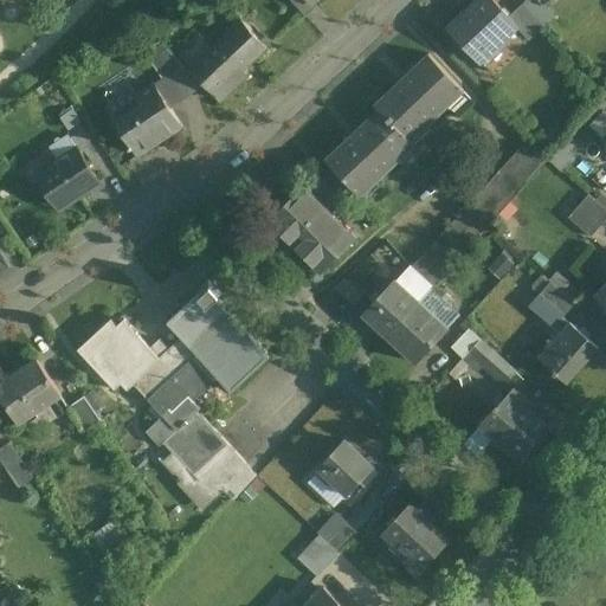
[(511,18),(495,0),(479,0),(451,27),(485,64),(508,44),(503,39),(517,25),(519,25),(511,18)]
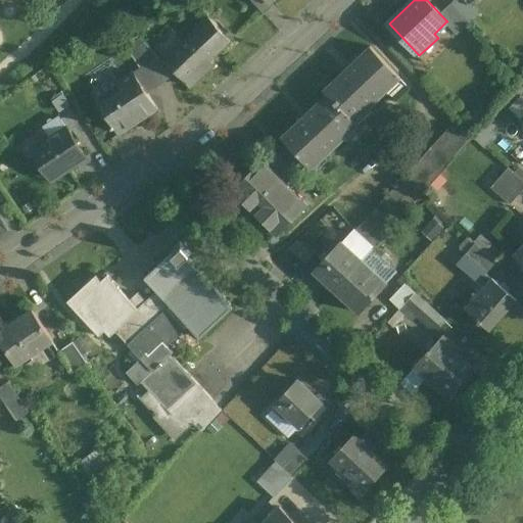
[(479,13),(467,0),(458,0),(453,5),(469,22),(479,13)]
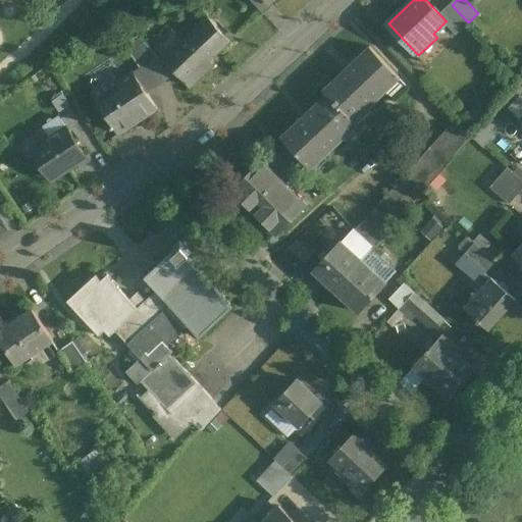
[(468,22),(452,5),(440,15),(447,21),(446,21),(457,34),(468,22)]
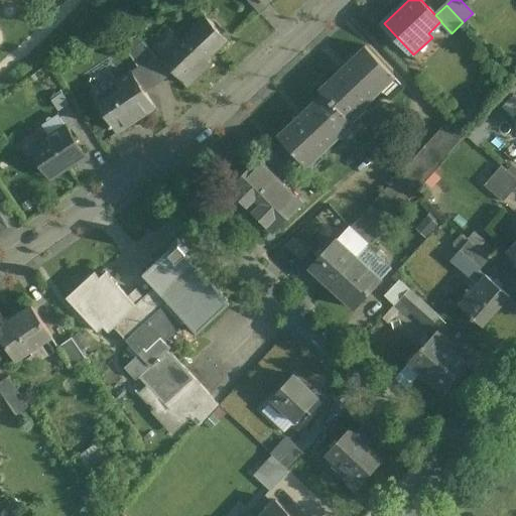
[(207,17),(162,58),(187,86),(203,72),(200,68),(228,40),(207,17)]
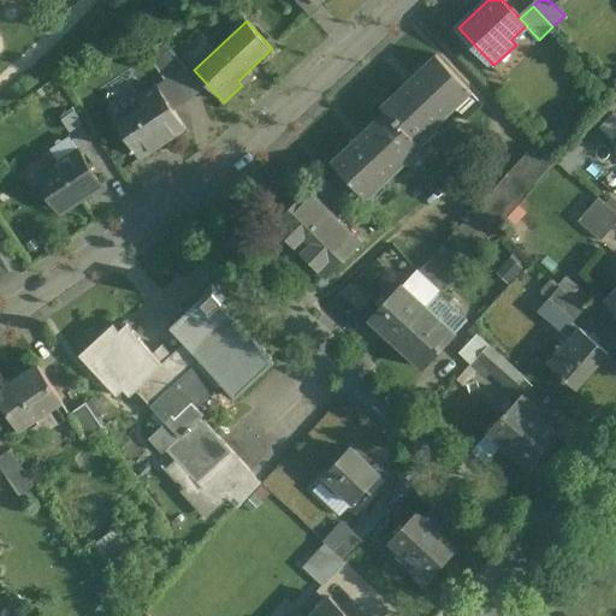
[(181,71),(163,42),(147,53),(166,81),(181,71)]
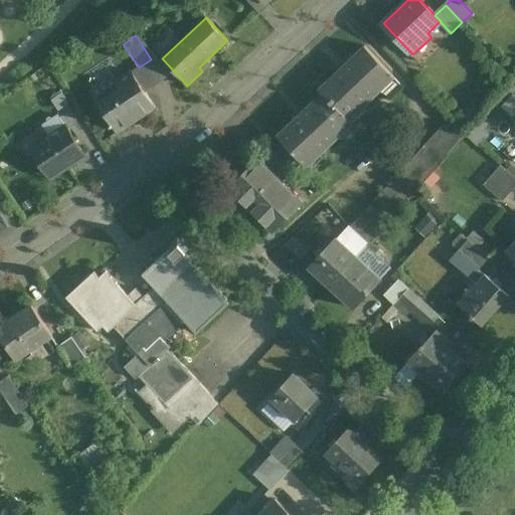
[(396,78),(366,46),(319,91),(323,95),(324,95),(350,122),(350,121),(396,78)]
